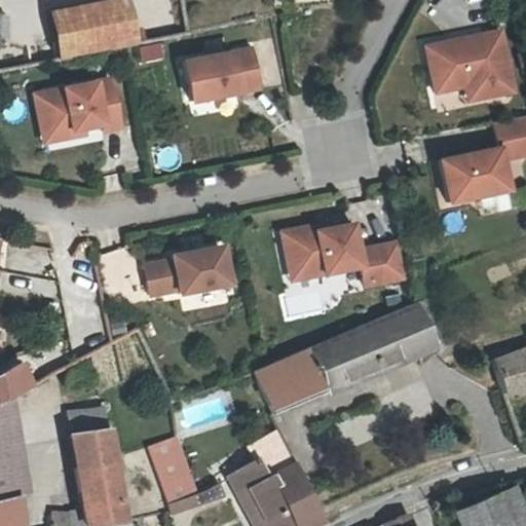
[(120,0),(84,0),(45,8),(55,55),(129,40),(120,0)]
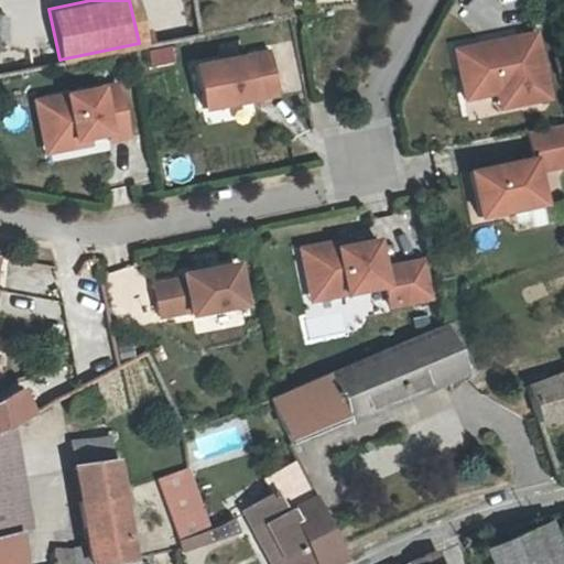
[(542,97),(531,31),(448,46),(457,96),(489,90),(506,87),(509,102),(542,97)]
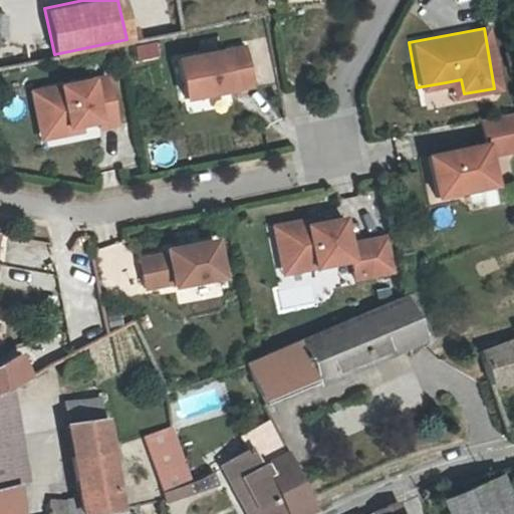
[(174,57),(181,95),(248,83),(241,45),(174,57)]
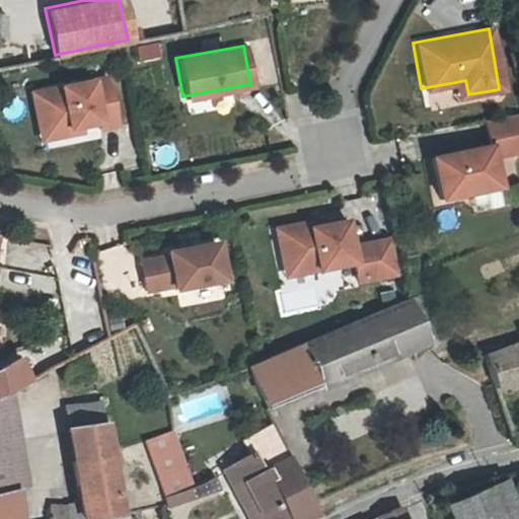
[(104,73),(38,86),(46,129),(77,123),(96,119),(97,125),(114,122),(104,73)]
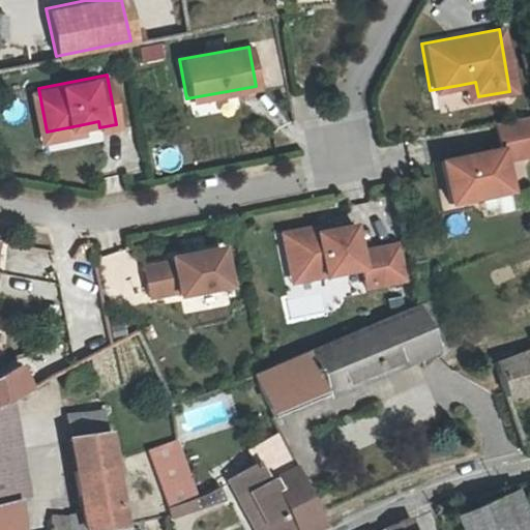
[(475,82),(460,85),(463,99),(478,96),(475,82)]
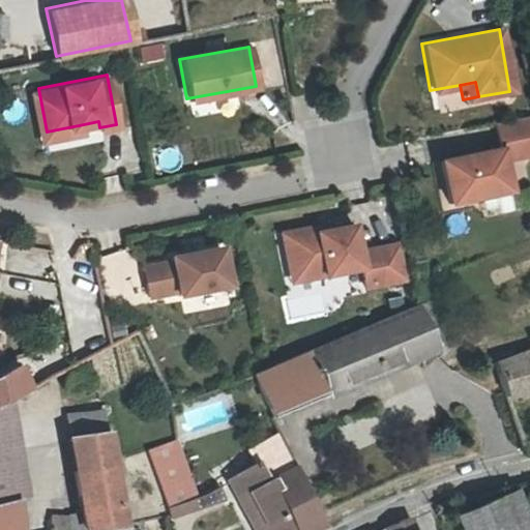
[(47,131),(38,88),(29,90),(38,140),(80,131),(79,125),(47,131)]
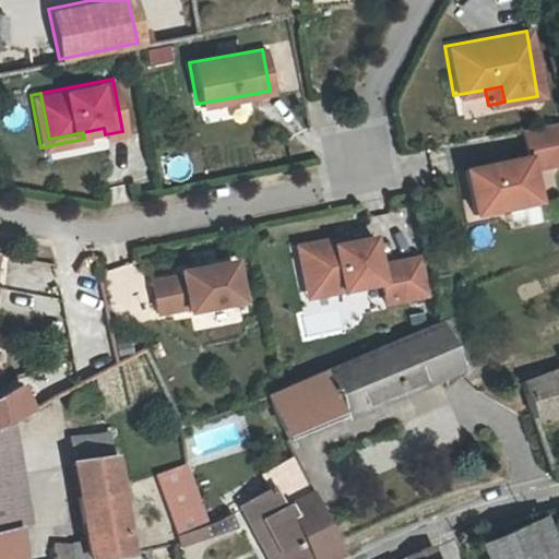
[(550,122),(514,129),(521,155),(456,168),(466,213),(530,201),(523,168),(558,162),(550,122)]
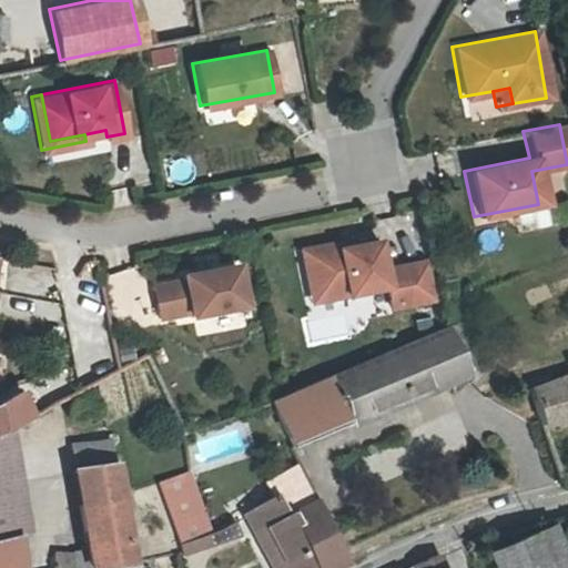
[(304,302),(315,300),(306,253),(344,246),(343,240),(294,249),(304,302)]
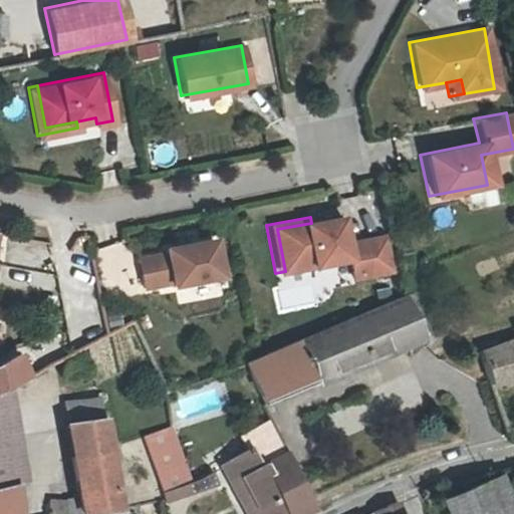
[(384,272),(378,236),(341,243),(336,218),(311,223),(277,229),(285,271),(343,260),(347,279),(384,272)]
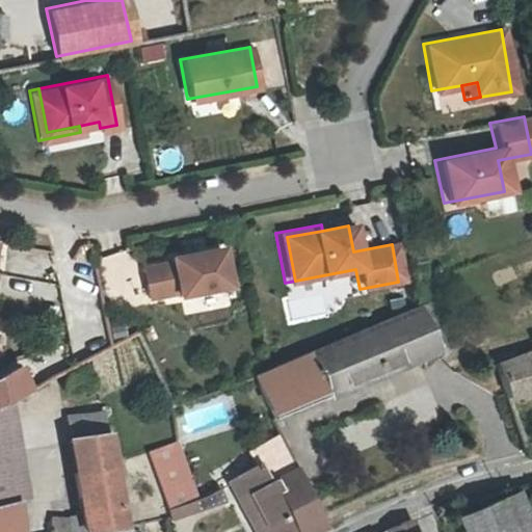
[(167,260),(138,265),(144,296),(174,291),(174,294),(224,285),(217,246),(166,257),(167,260)]
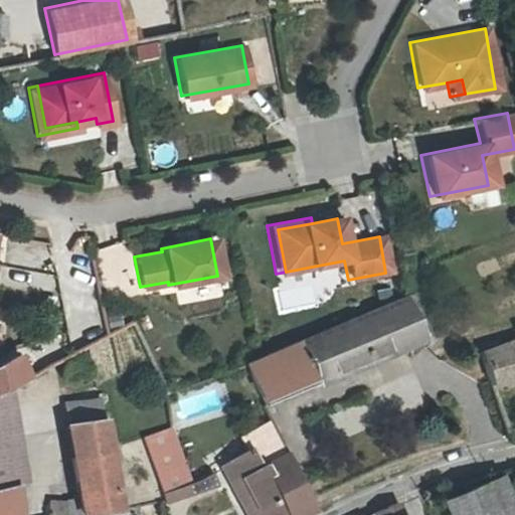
[(317,384),(421,338),(402,296),(244,361),(260,395),(312,372),(317,384)]
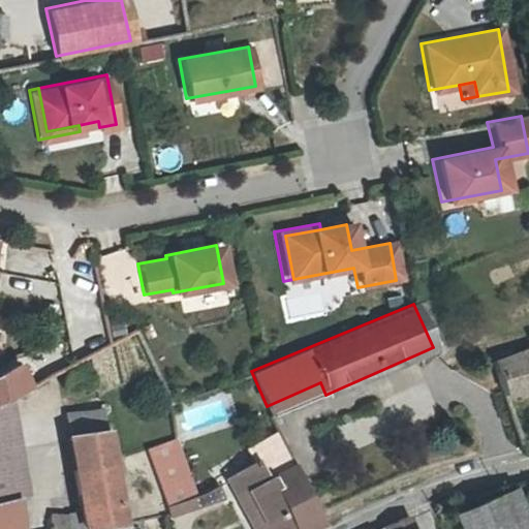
[(501,395),(528,386),(528,330),(524,333),(528,345),(489,361),(501,395)]
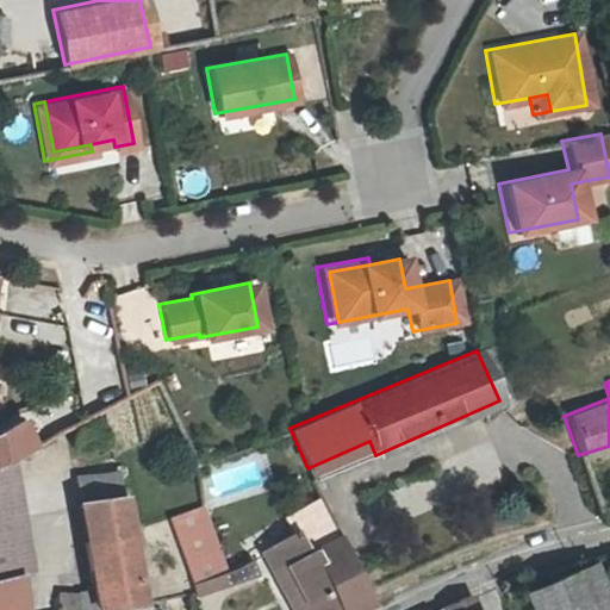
[(20,416),(0,428),(0,459),(36,441),(20,416)]
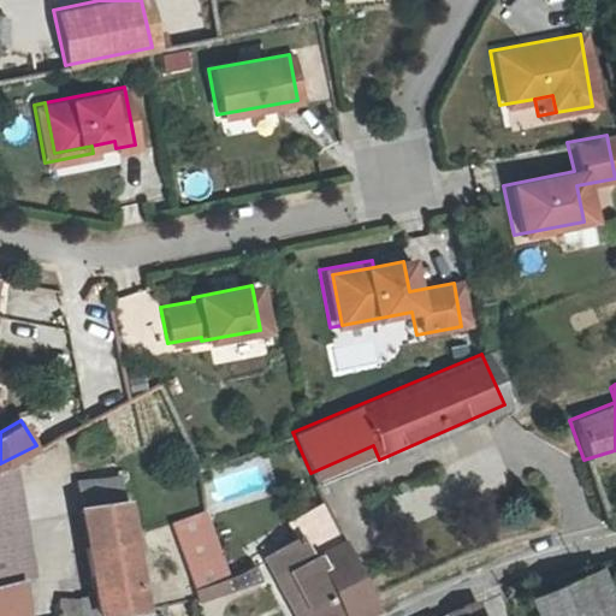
[(373,445),(311,473),(317,486),(379,460),(373,445)]
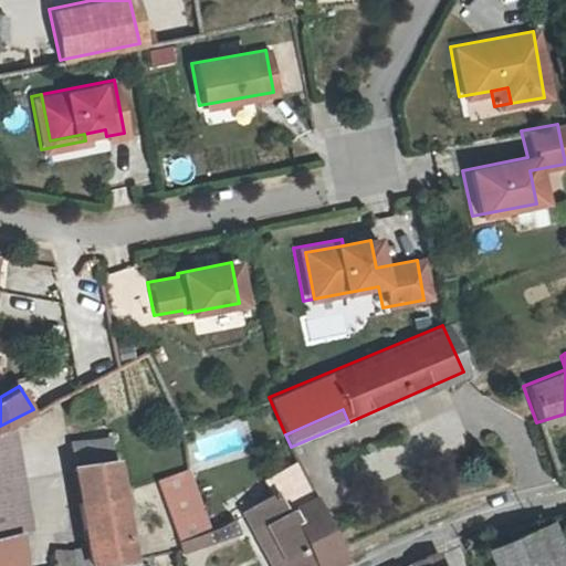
[(0,534),(12,532),(0,433),(0,534)]
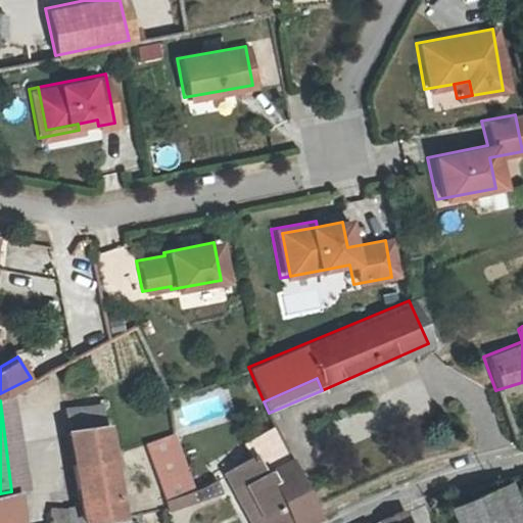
[(105,423),(68,430),(83,522),(121,517),(105,423)]
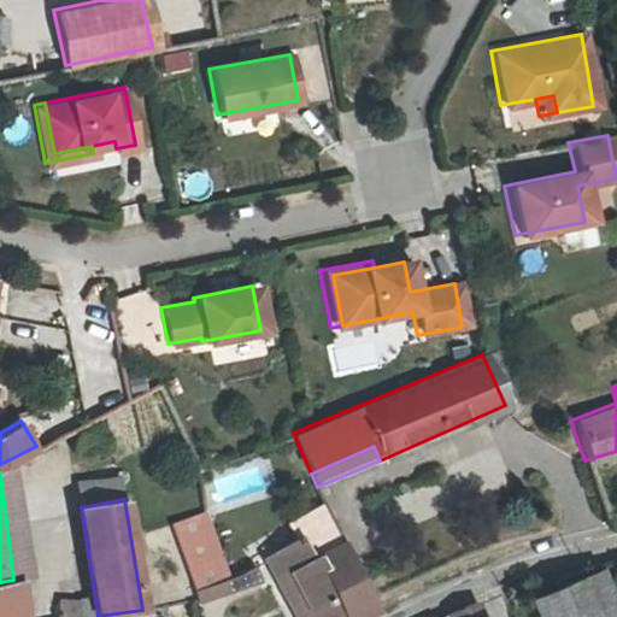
[(295,539),(280,547),(286,557),(292,553),(298,563),(339,538),(330,518),(322,499),(287,523),(295,539)]
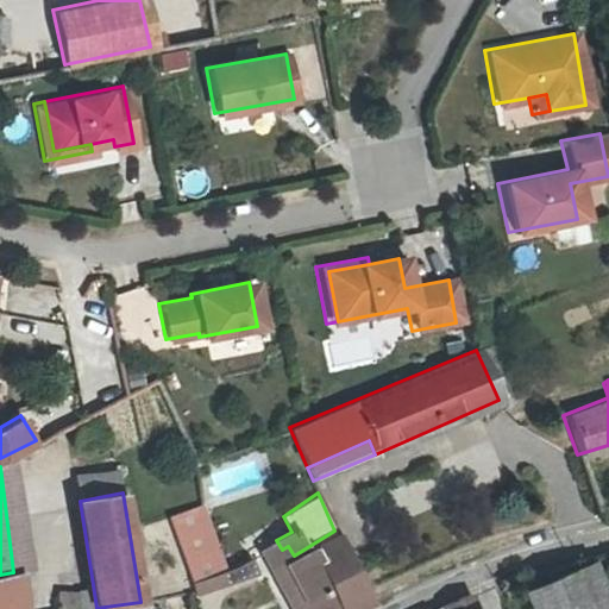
[(195,590),(225,572),(200,504),(169,516),(195,590)]
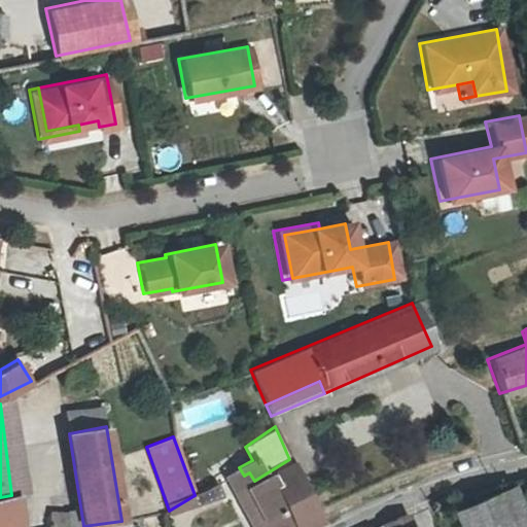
[(236,493),(244,511),(251,506),(260,526),(303,526),(316,521),(289,459),(254,481),(236,493)]
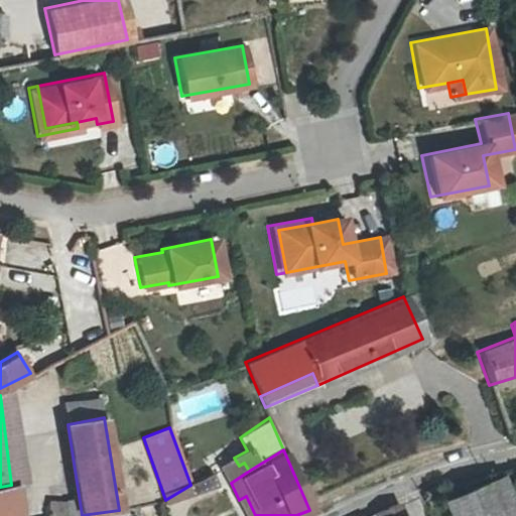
[(231,483),(249,471),(244,463),(239,466),(234,458),(222,465),(231,483)]
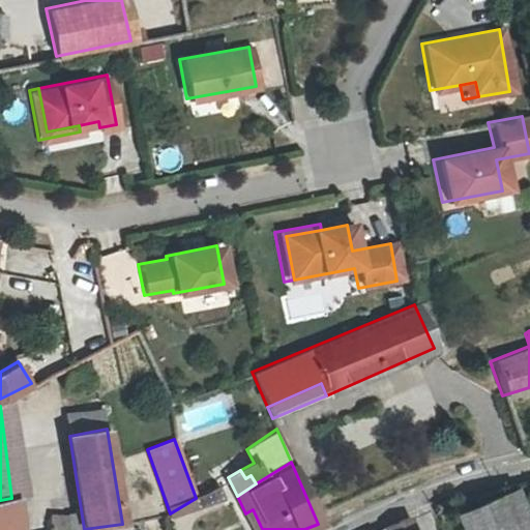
[(172,519),(196,504),(221,496),(214,487),(196,498),(170,513),(171,517),(172,519)]
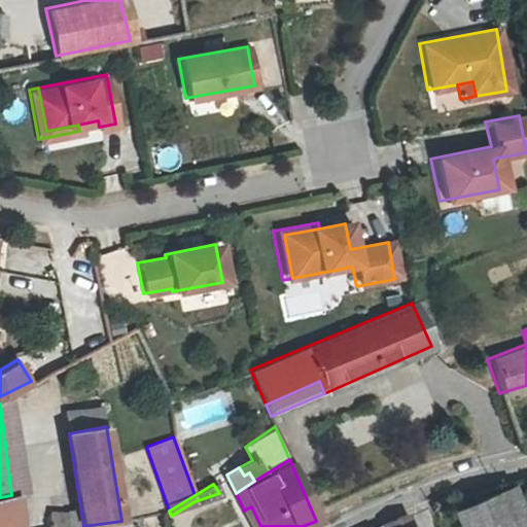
[(514,526),(501,494),(449,515),(453,526),(514,526)]
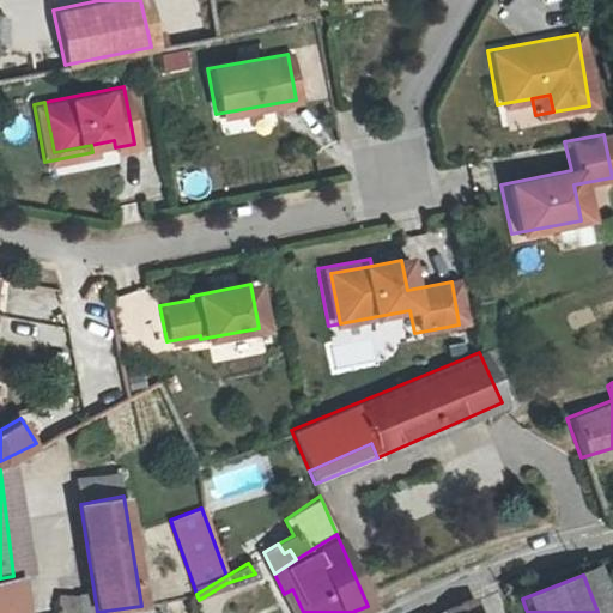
[(19,612),(16,576),(13,576),(0,578),(0,612),(19,612)]
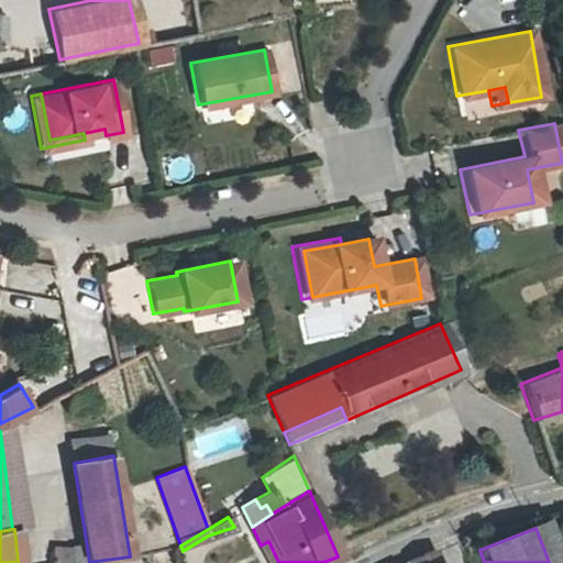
[(278,562),(268,541),(261,545),(268,562),(278,562)]
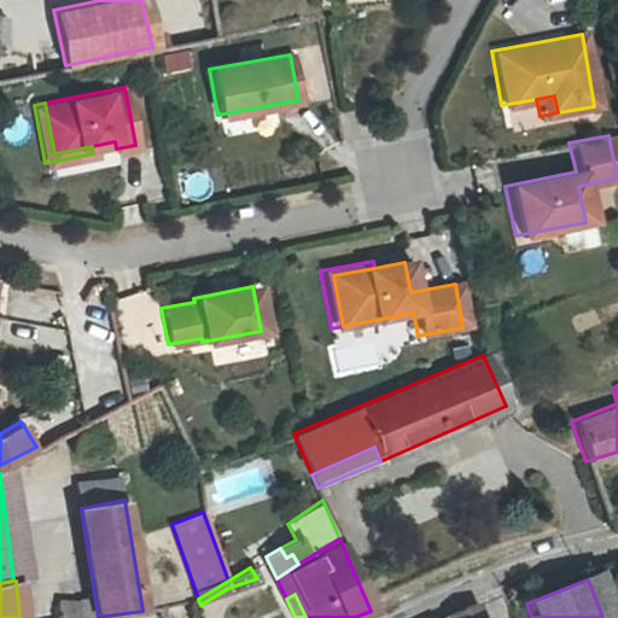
[(57,602),(57,617),(95,617),(95,600),(57,602)]
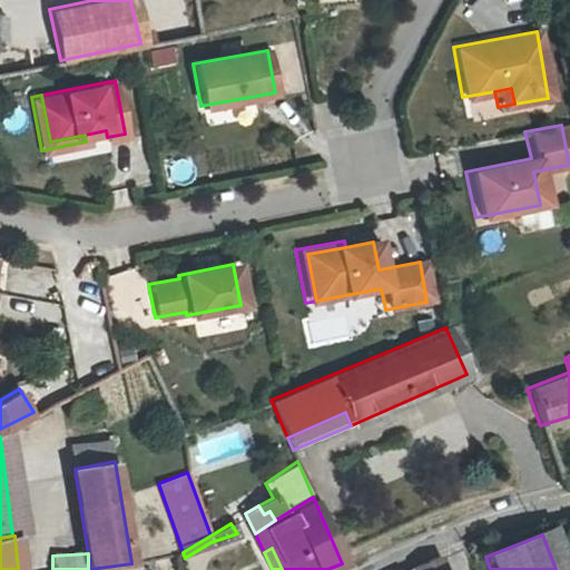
[(444,569),(439,553),(414,564),(416,569),(444,569)]
